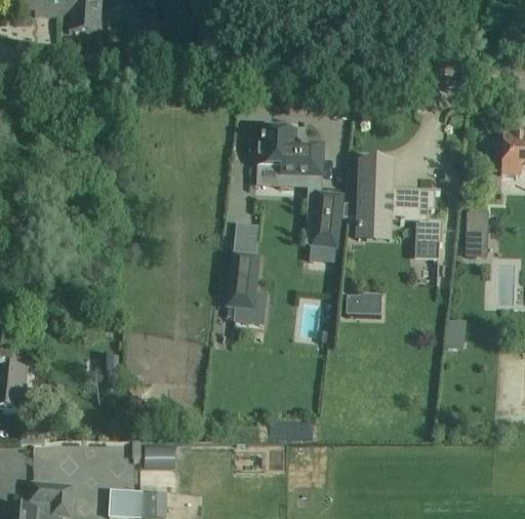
[(6,0),(6,4),(36,8),(35,12),(61,14),(62,0),(6,0)]
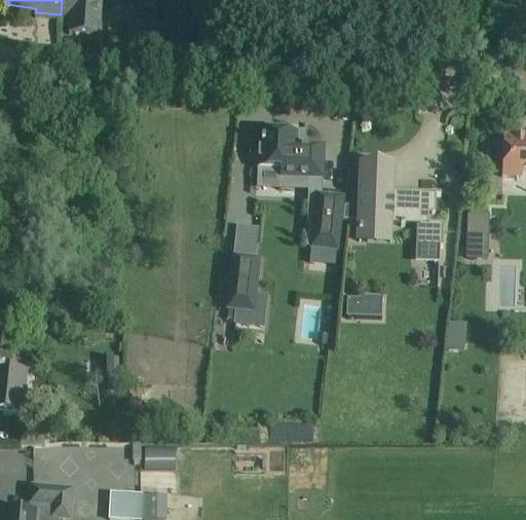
[(62,0),(61,14),(70,14),(69,29),(98,31),(100,0),(62,0)]
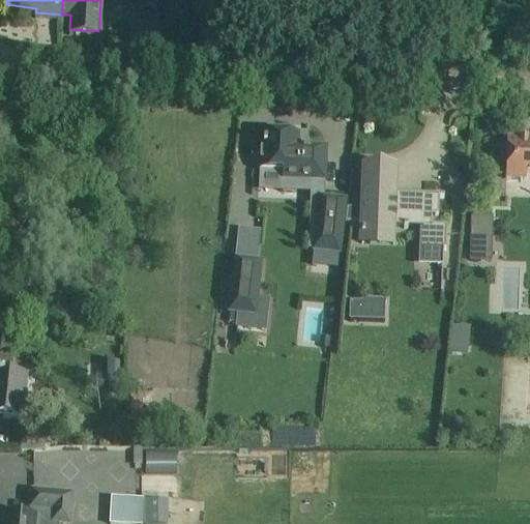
[(139,0),(138,6),(168,8),(169,0),(139,0)]
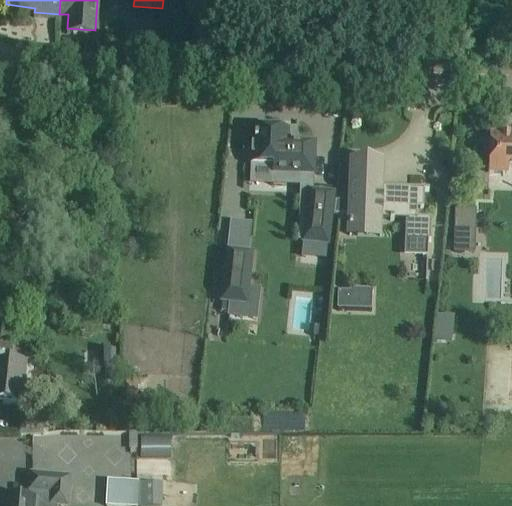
[(281,141),(282,125),(256,125),(256,134),(254,134),(254,136),(251,136),(250,160),(273,161),(273,169),(313,170),(315,139),(295,138),(295,141),(290,141),(281,141)]
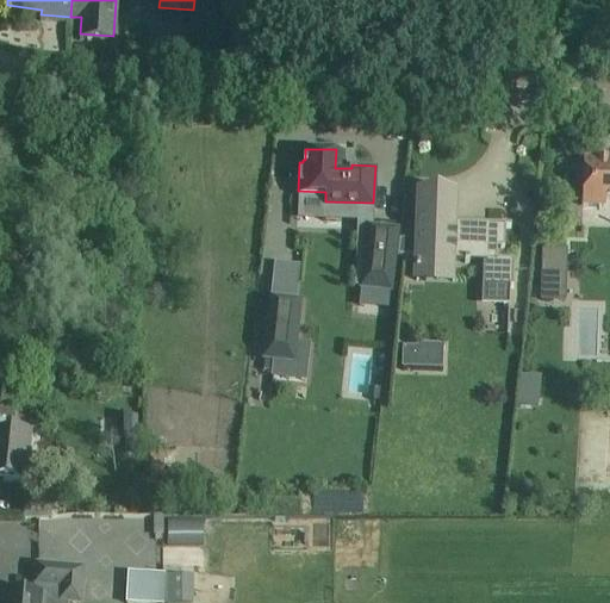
[(609,156),(583,155),(582,200),(604,200),(604,190),(609,190),(609,156)]
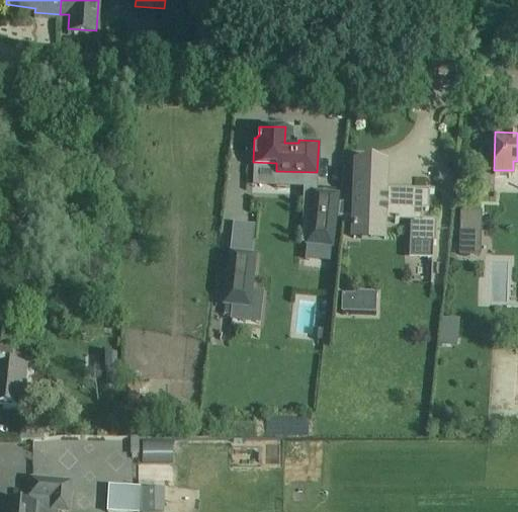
[(339,199),(337,214),(342,215),(354,215),(353,234),(381,235),(382,219),(382,216),(395,217),(395,219),(398,219),(398,217),(410,217),(409,238),(435,239),(436,217),(421,216),(422,205),(428,206),(429,193),(433,193),(433,187),(429,186),(429,188),(387,186),(387,187),(383,186),(384,163),(356,162),(355,185),(354,200),(339,199)]
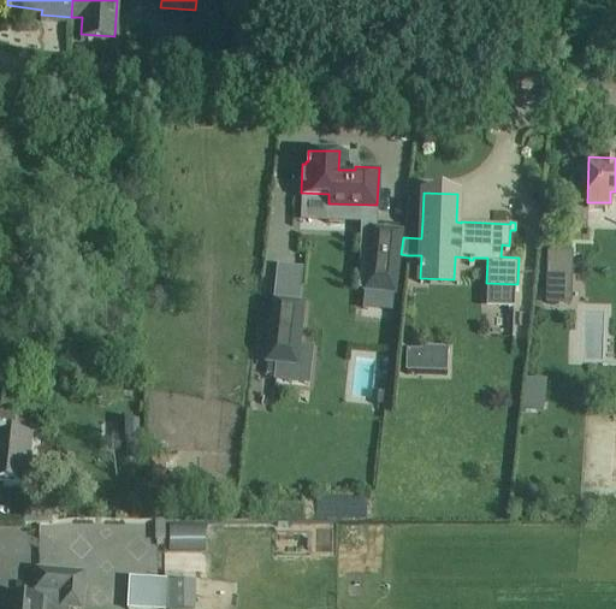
[(363,285),(363,287),(395,290),(402,228),(371,224),(363,285)]
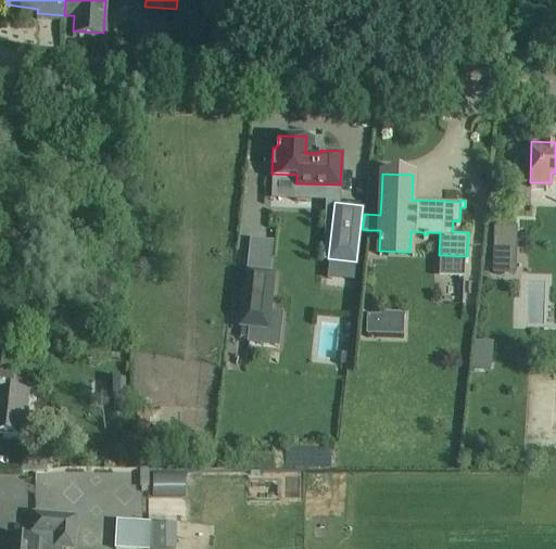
[(244,215),(241,241),(279,245),(282,219),(244,215)]
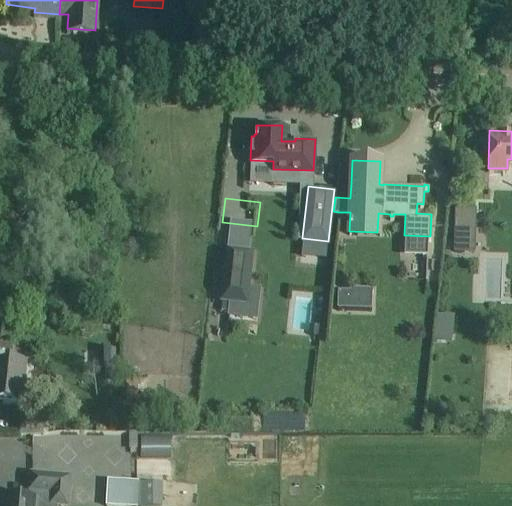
[(456,207),(455,221),(473,222),(474,207),(456,207)]
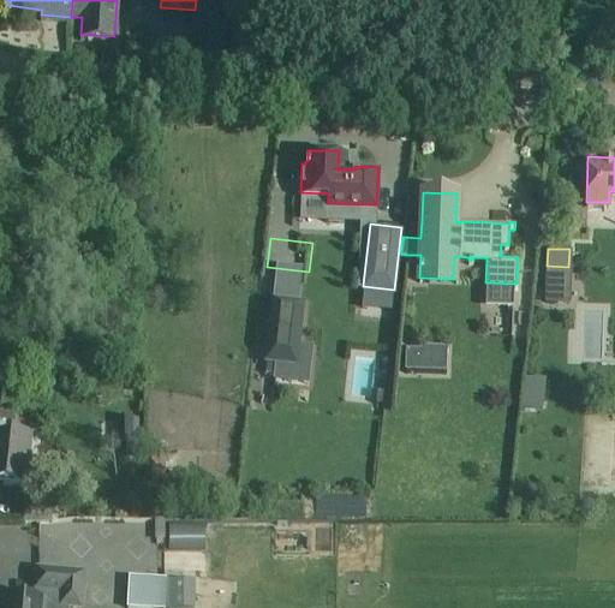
[(272,294),(264,356),(296,359),(303,298),(272,294)]
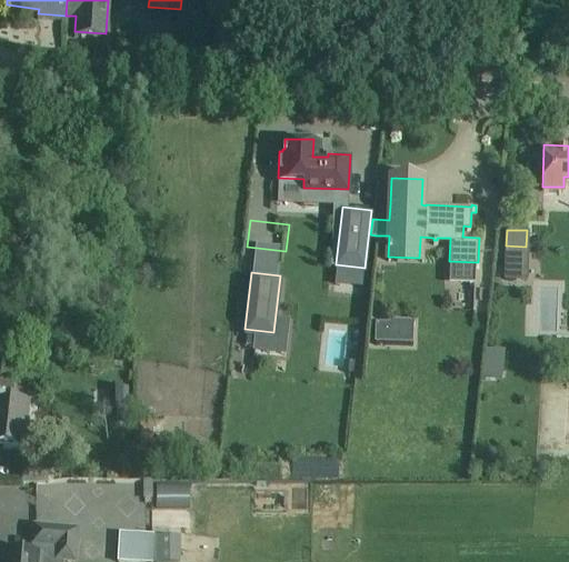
[(375,319),(375,339),(412,340),(413,320),(375,319)]
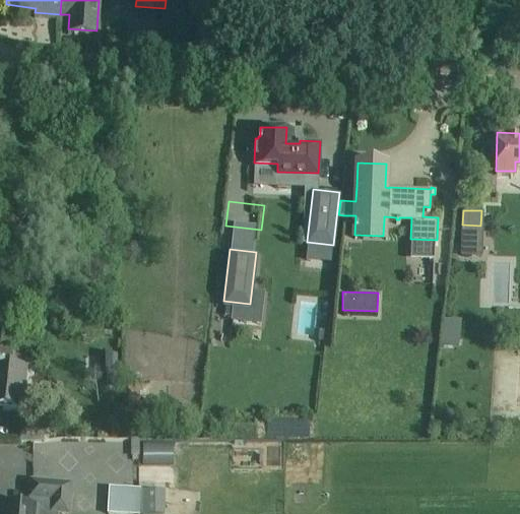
[(442,316),(440,340),(459,341),(461,317),(442,316)]
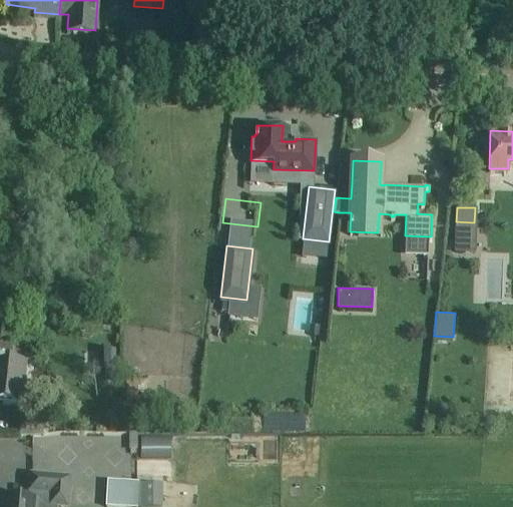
[(0,399),(8,400),(20,401),(24,361),(9,360),(10,343),(0,341),(0,399)]
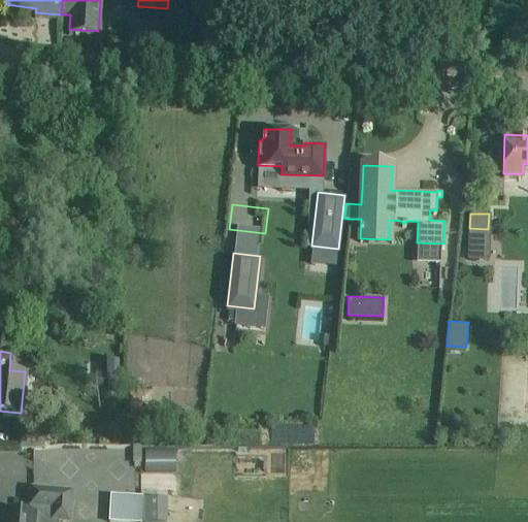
[(20,444),(50,443),(48,429),(20,430),(20,444)]
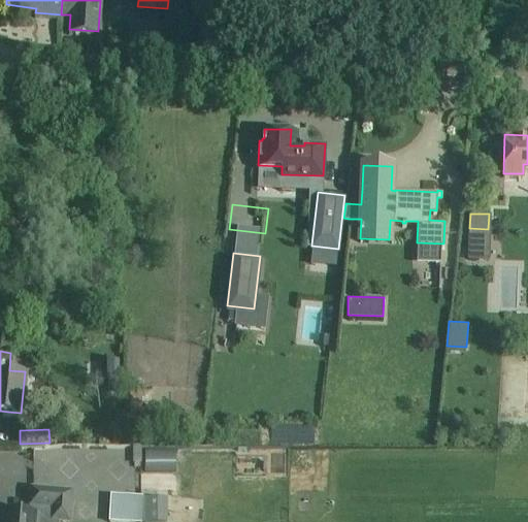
[(133,442),(133,457),(141,457),(141,442),(133,442)]
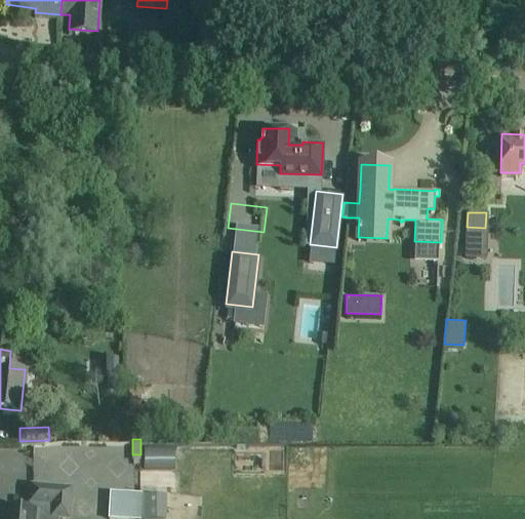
[(50,518),(51,513),(69,515),(71,485),(31,482),(29,500),(31,500),(30,508),(3,506),(1,518),(50,518)]
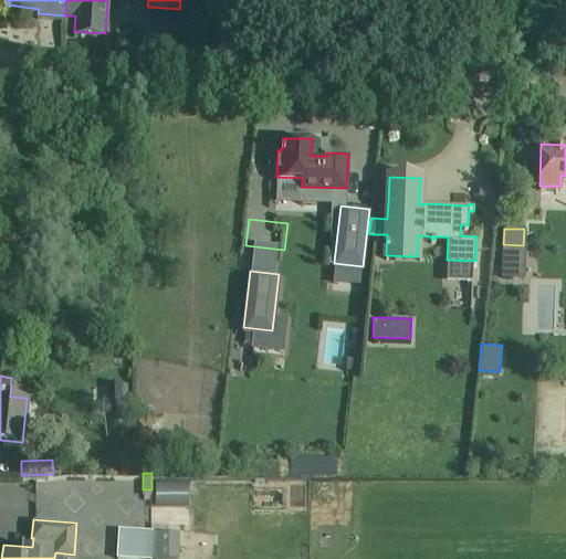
[(116,556),(152,557),(153,527),(117,526),(116,556)]
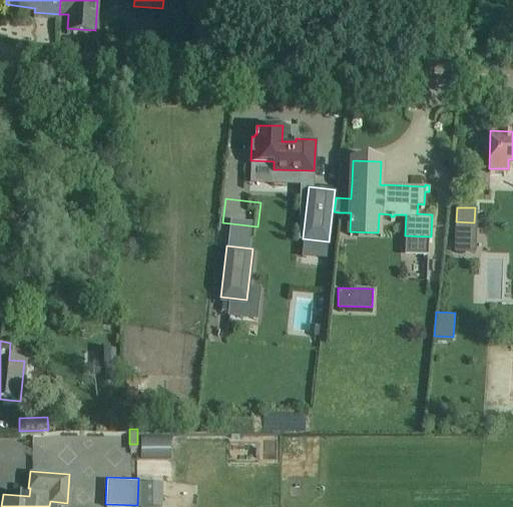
[(140,479),(140,504),(152,504),(152,479),(140,479)]
